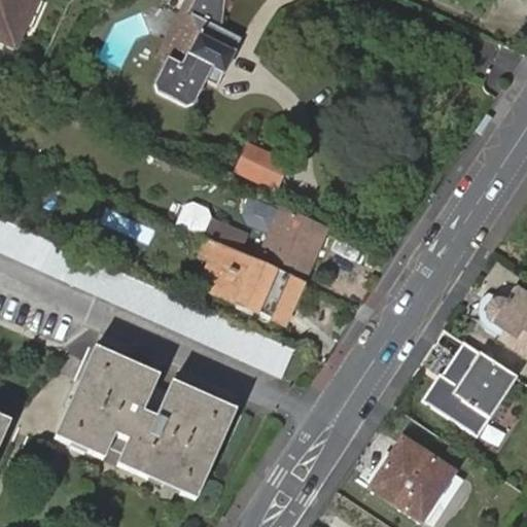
[(0,0),(0,41),(16,49),(38,0),(0,0)]
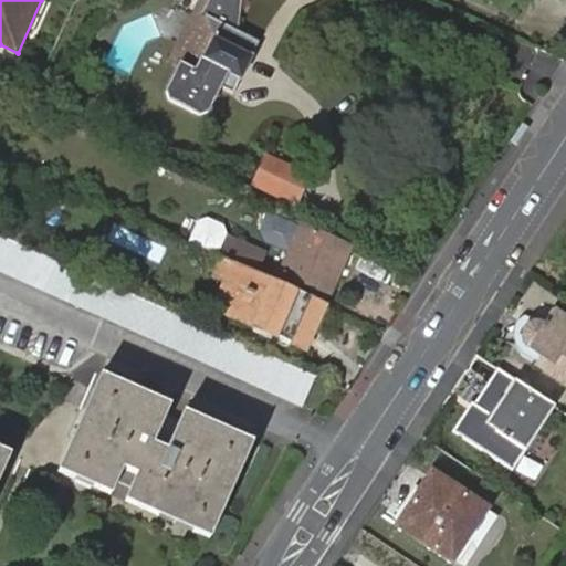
[(207,0),(200,13),(206,16),(180,65),(168,92),(169,101),(199,115),(207,113),(219,87),(224,90),(231,77),(239,82),(259,43),(236,31),(239,0),(207,0)]
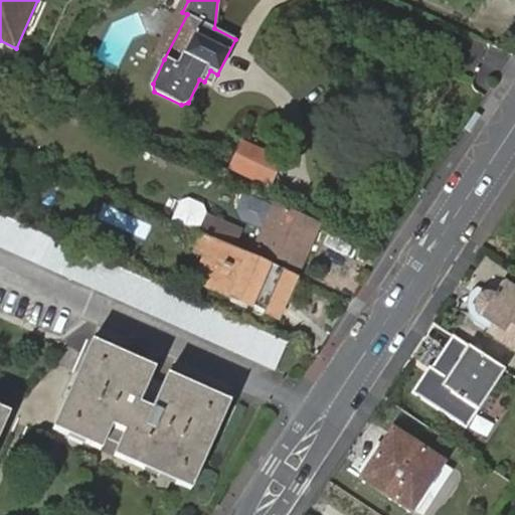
[(183,0),(156,55),(164,59),(187,14),(182,12),(188,0),(183,0)]
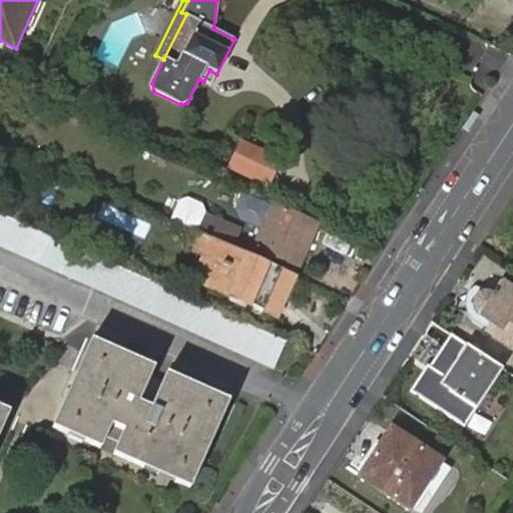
[(70,36),(79,41),(83,32),(74,28),(70,36)]
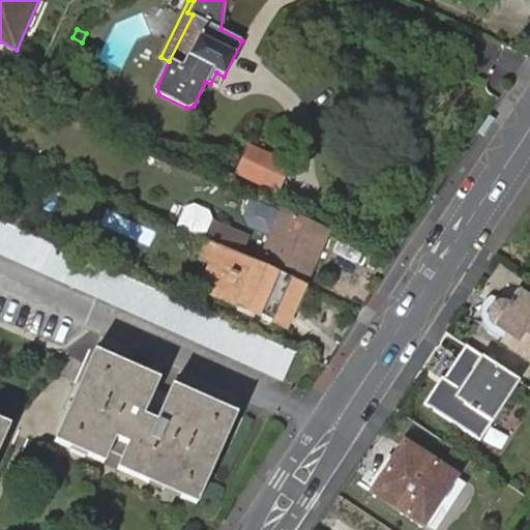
[(218,88),(224,77),(216,72),(210,84),(218,88)]
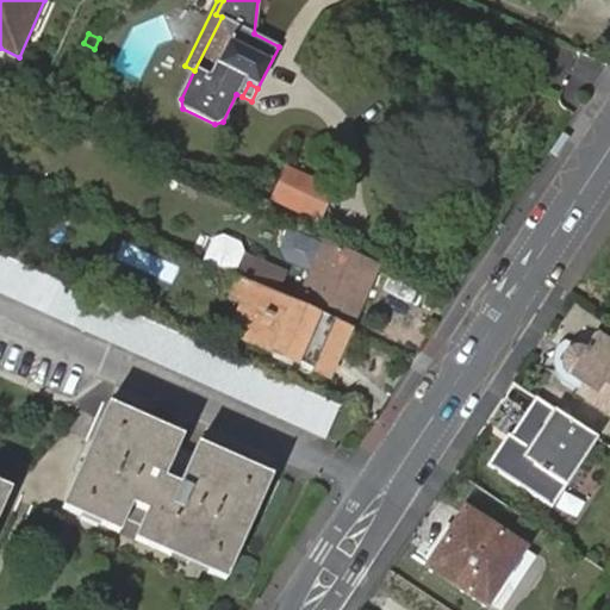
[(335,190),(287,168),(280,182),(272,201),(319,223),(335,190)]
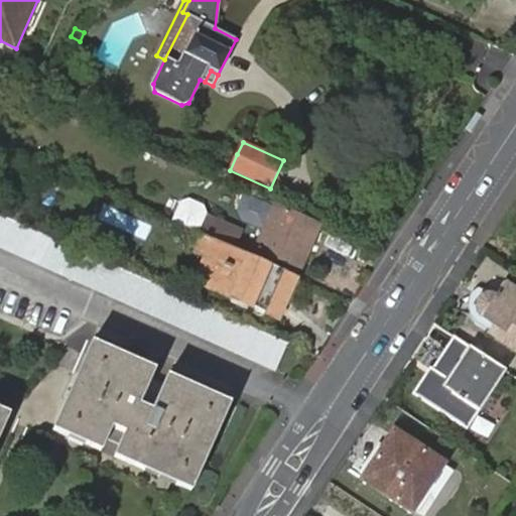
[(318,225),(275,206),(256,250),(299,269),(318,225)]
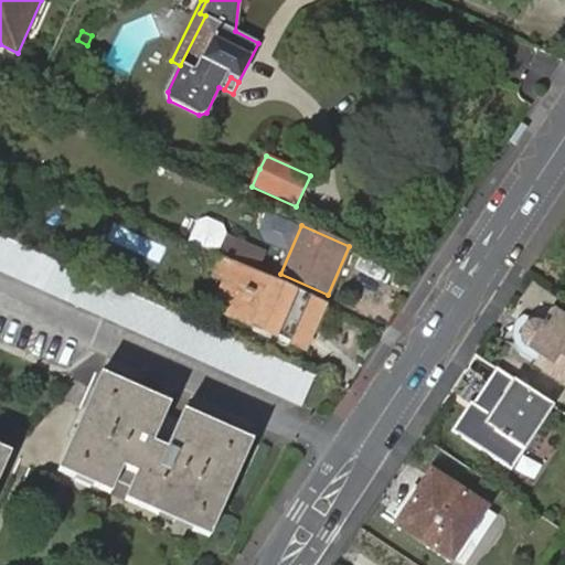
[(313,376),(169,312),(0,235),(0,270),(301,406),(313,376)]
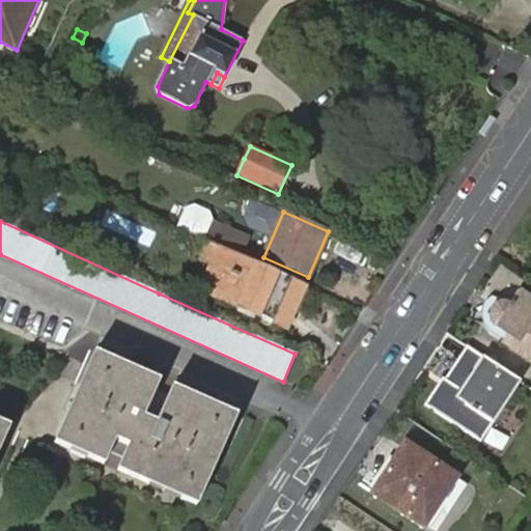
[(214,225),(205,241),(210,243),(230,252),(235,254),(239,256),(246,239),(214,225)]
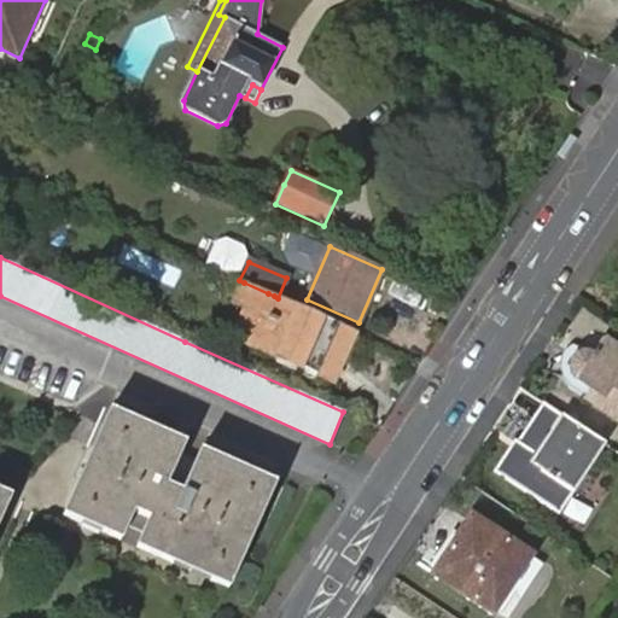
[(268,293),(244,283),(238,293),(250,299),(262,305),(268,293)]
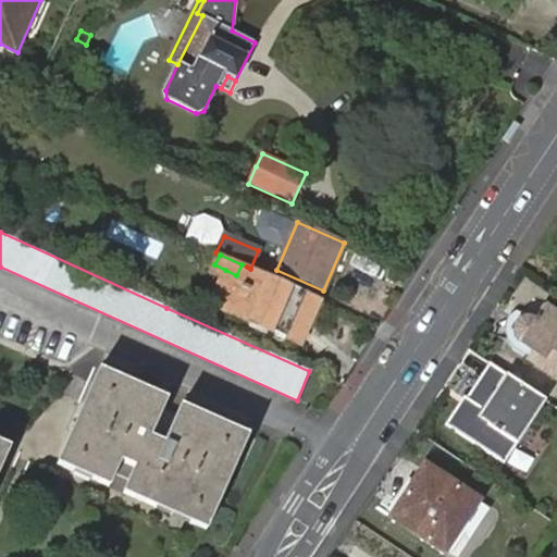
[(298,344),(319,299),(250,269),(247,267),(242,264),(236,275),(221,309),(298,344)]
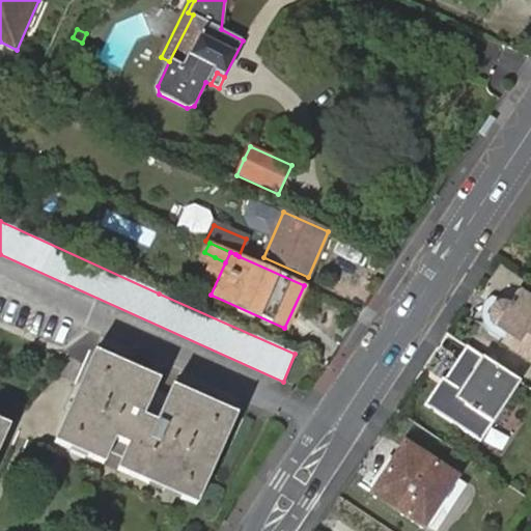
[(495,327),(490,335),(530,362),(530,299),(519,291),(509,305),(500,303),(495,306),(493,308),(490,313),(490,318),(492,324),(495,327)]
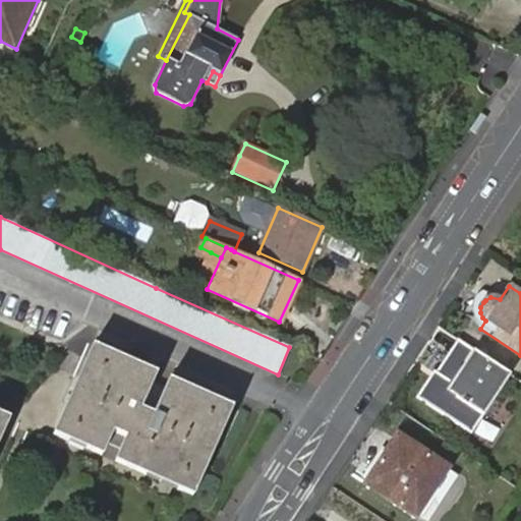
[(417,396),(472,431),(510,372),(458,339),(437,373),(433,371),(417,396)]
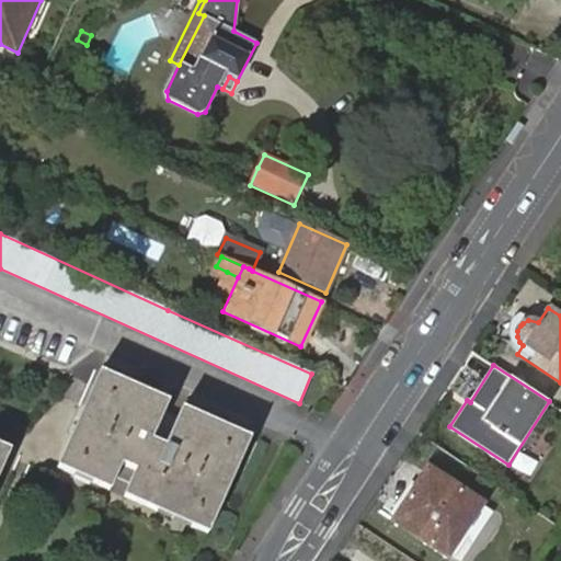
[(82,437),(72,433),(57,468),(75,476),(78,468),(96,477),(92,484),(110,491),(113,483),(116,476),(130,482),(127,490),(124,497),(158,512),(160,505),(194,519),(191,527),(207,535),(224,501),(214,496),(226,470),(235,474),(250,439),(183,409),(168,444),(152,437),(168,403),(100,373),(84,408),(94,412),(82,437)]
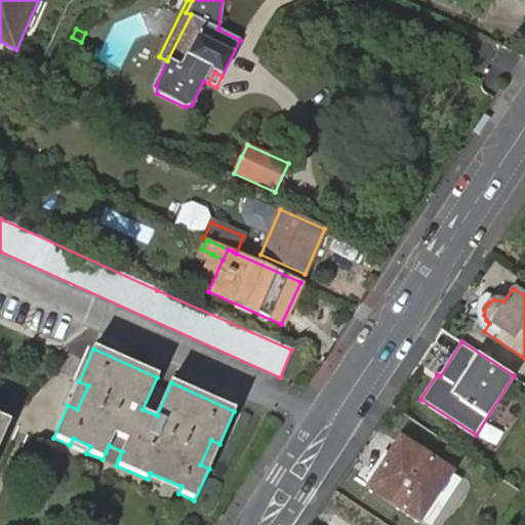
[(79,381),(68,405),(77,409),(88,386),(79,381)]
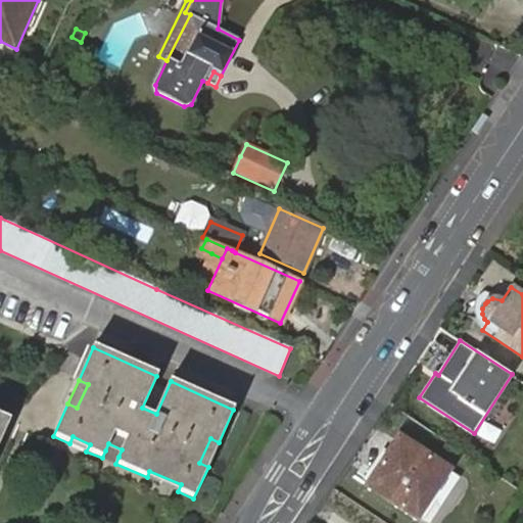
[(0,434),(3,436),(10,420),(0,415),(0,434)]
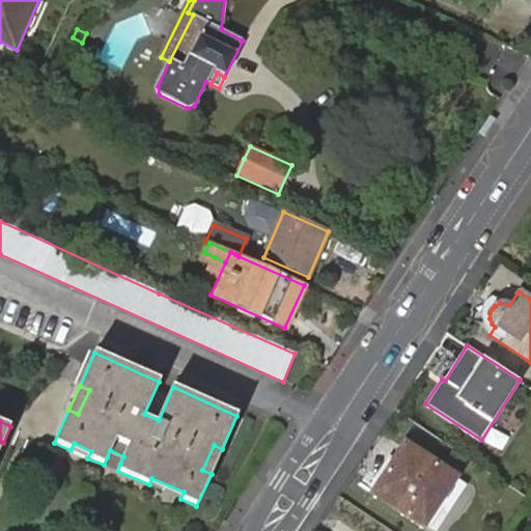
[(74,443),(71,450),(87,458),(91,451),(74,443)]
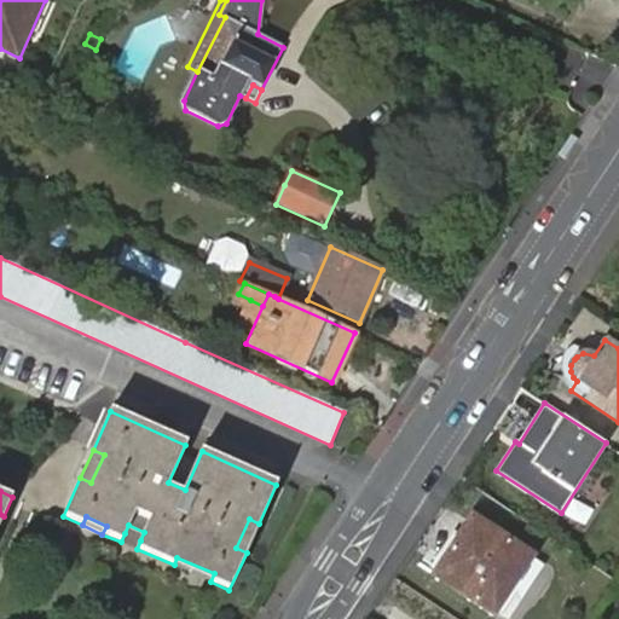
[(461,534),(433,576),(493,614),(531,556),(472,516),(461,534)]
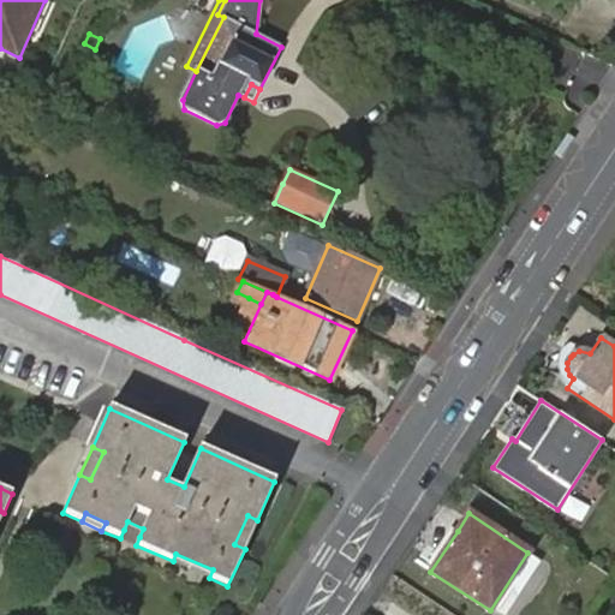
[(245,549),(257,520),(248,515),(234,544),(245,549)]
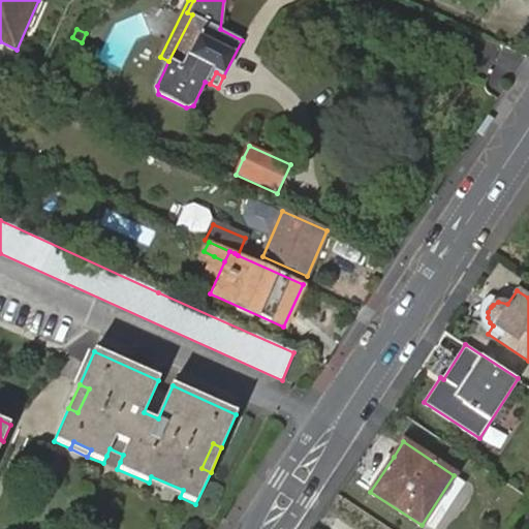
[(149,483),(180,497),(183,490),(151,476),(149,483)]
